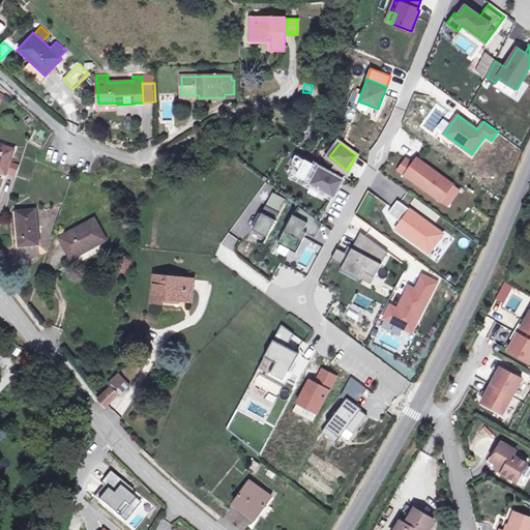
[(9,163),(13,149),(0,145),(0,172),(6,174),(6,173),(9,163)]
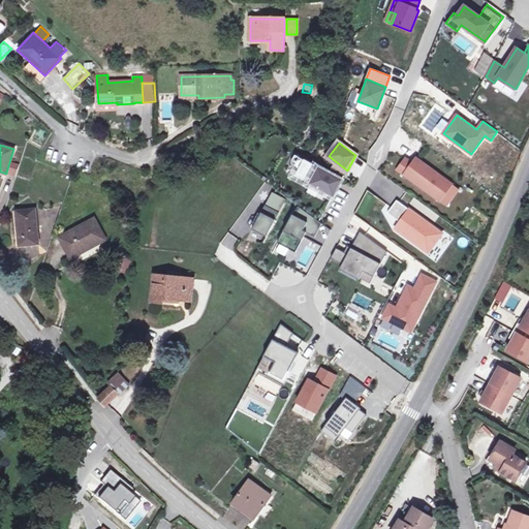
[(301,167),(305,160),(296,155),(291,162),(301,167)]
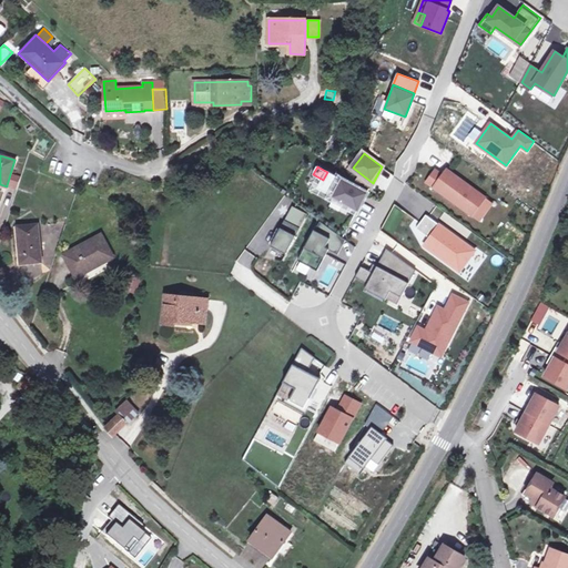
[(427,182),(472,215),(485,198),(475,190),(473,192),(469,189),(470,186),(447,170),(443,175),(436,170),(427,182)]
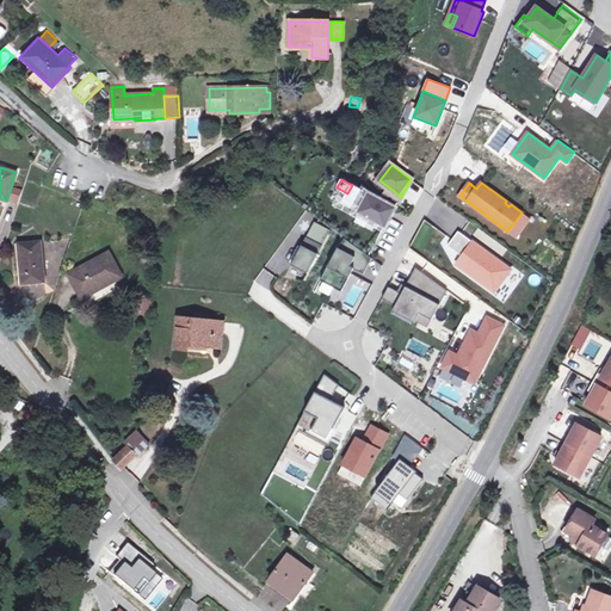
[(343,203),(380,223),(390,205),(352,185),(347,193),(343,203)]
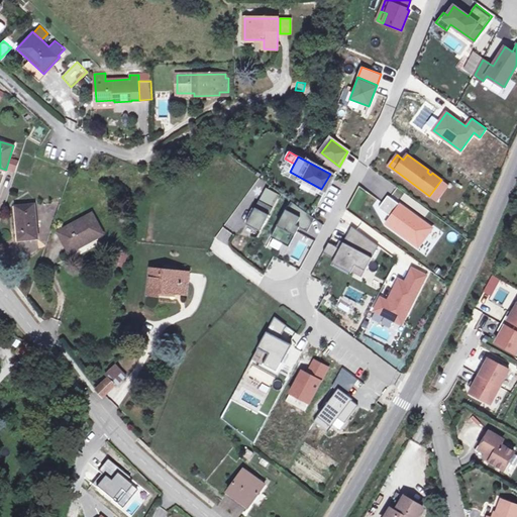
[(15,172),(18,162),(9,159),(6,169),(15,172)]
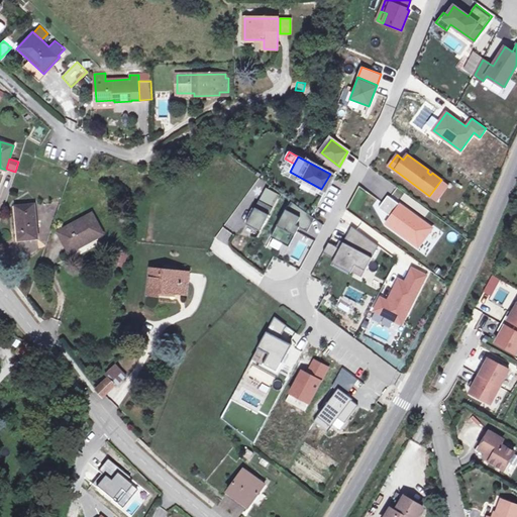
[(334,176),(330,174),(321,189),(326,191),(334,176)]
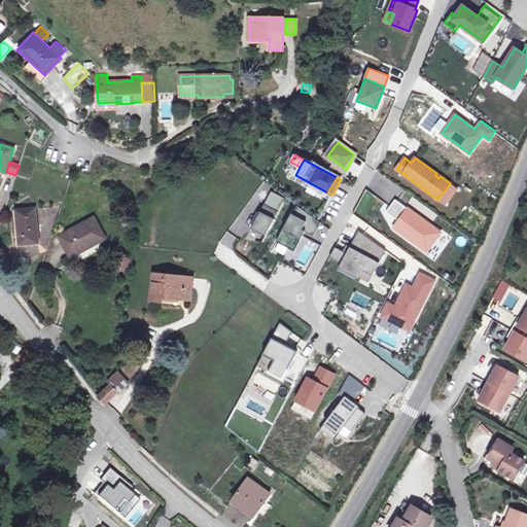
[(265,204),(279,211),(285,198),(271,190),(265,204)]
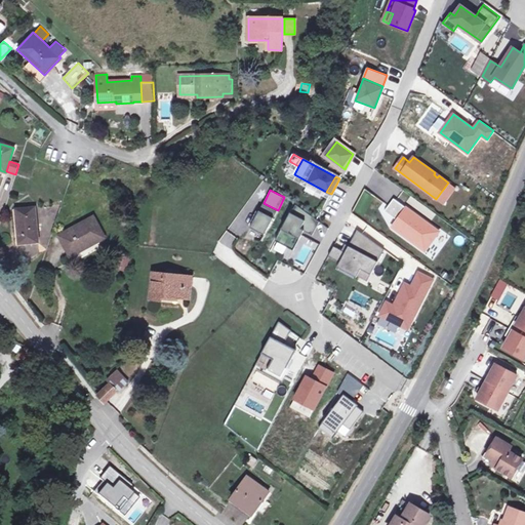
[(393,227),(425,250),(439,232),(394,199),(385,211),(397,220),(393,227)]
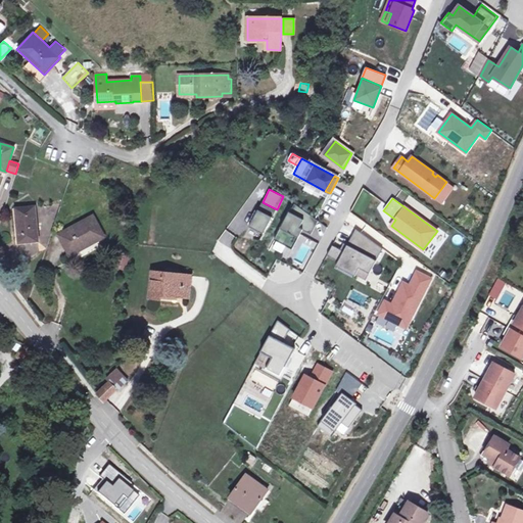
[(276,210),(263,202),(249,227),(264,234),(276,210)]
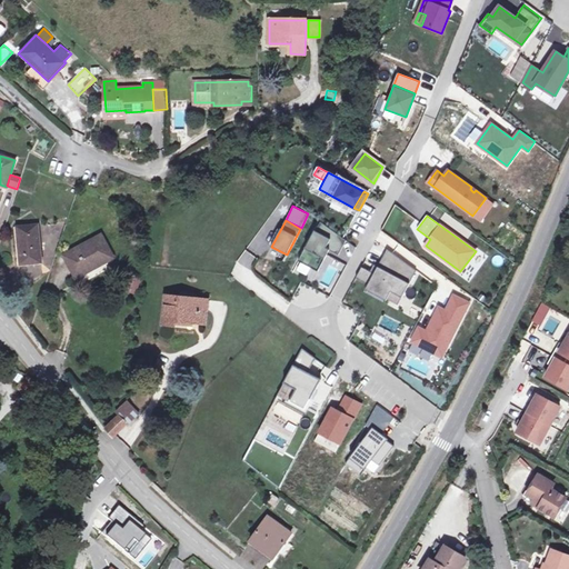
[(321,221),(317,231),(315,230),(299,261),(319,271),(330,250),(339,256),(347,240),(321,221)]
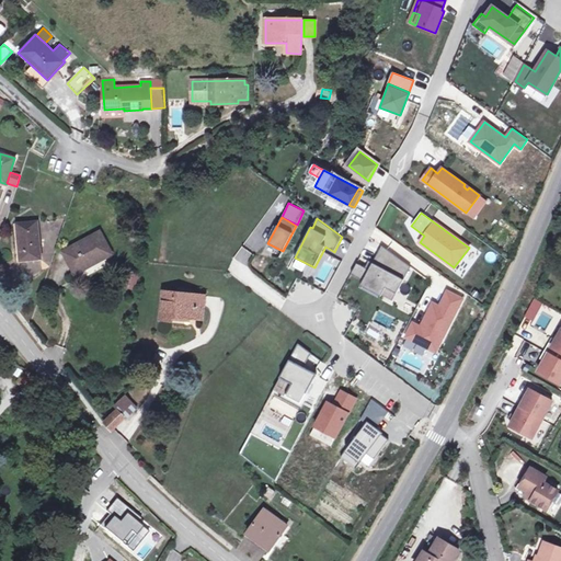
[(42,260),(38,221),(19,224),(21,239),(18,239),(20,262),(42,260)]
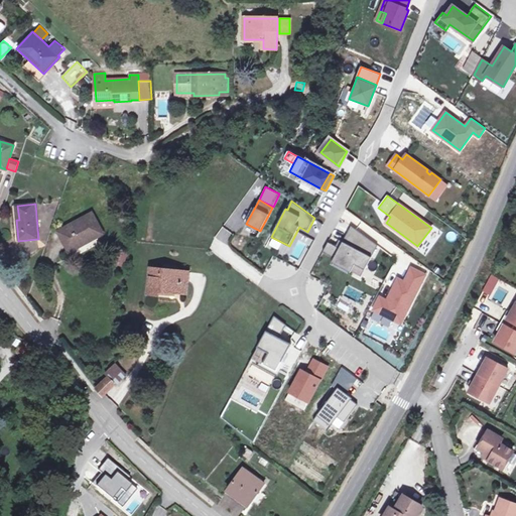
[(102,234),(92,215),(59,232),(70,251),(102,234)]
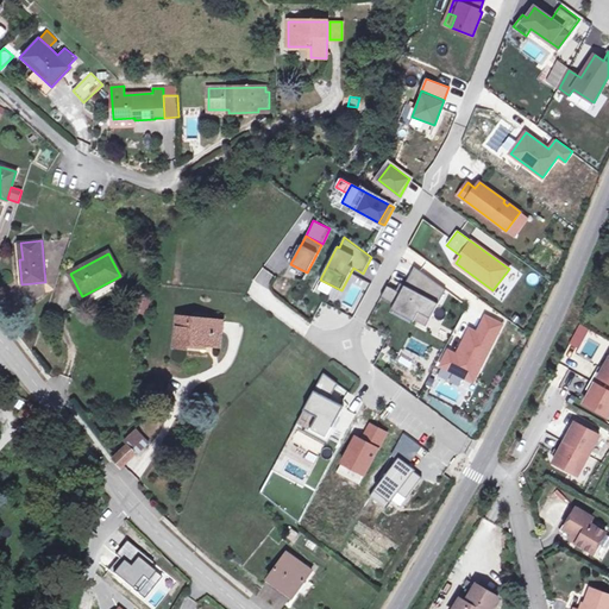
[(446,290),(414,267),(401,293),(391,288),(385,300),(394,305),(391,309),(414,321),(414,320),(419,313),(431,319),(446,290)]
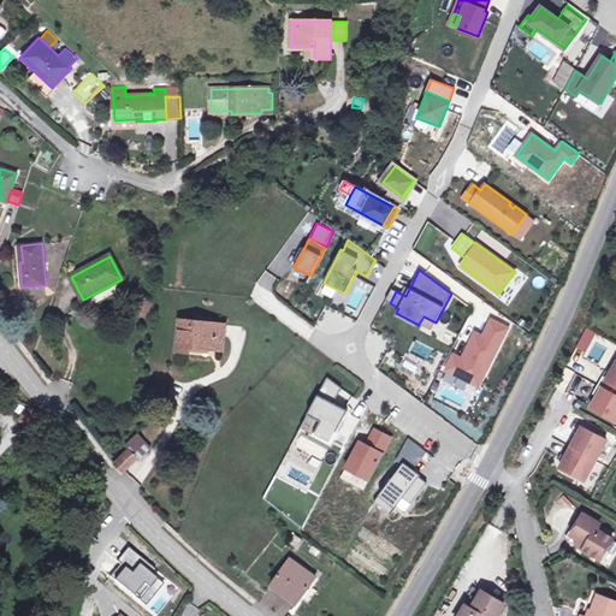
[(385,301),(390,303),(396,291),(392,289),(385,301)]
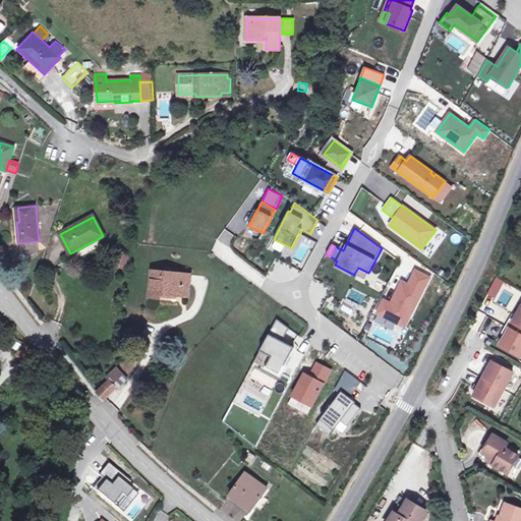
[(124,270),(128,254),(118,251),(113,269),(124,270)]
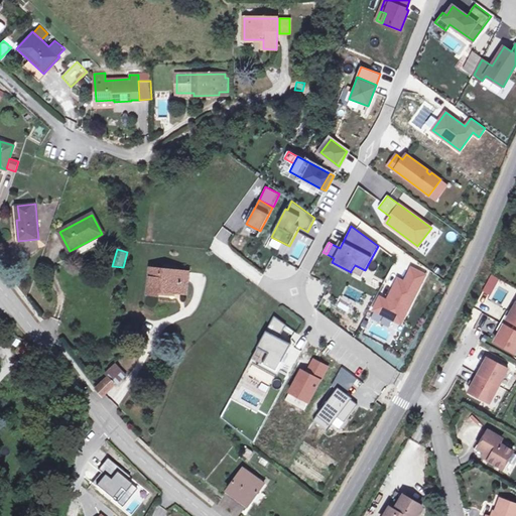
[(361,277),(365,270),(355,265),(351,271),(361,277)]
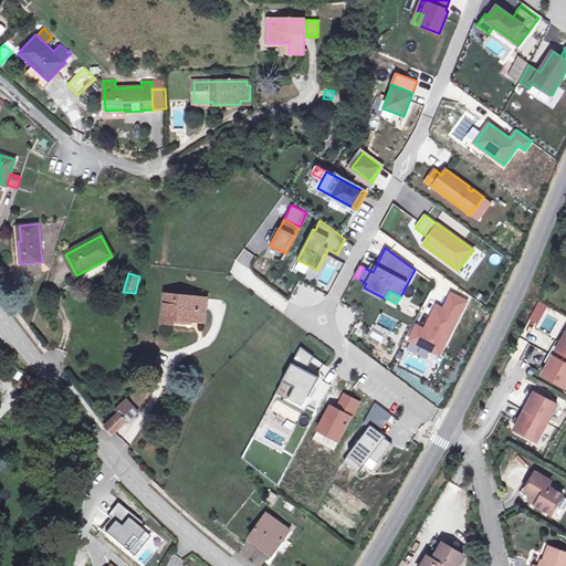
[(207,296),(161,292),(158,325),(174,326),(175,324),(190,325),(191,322),(197,322),(197,324),(206,324),(207,296)]
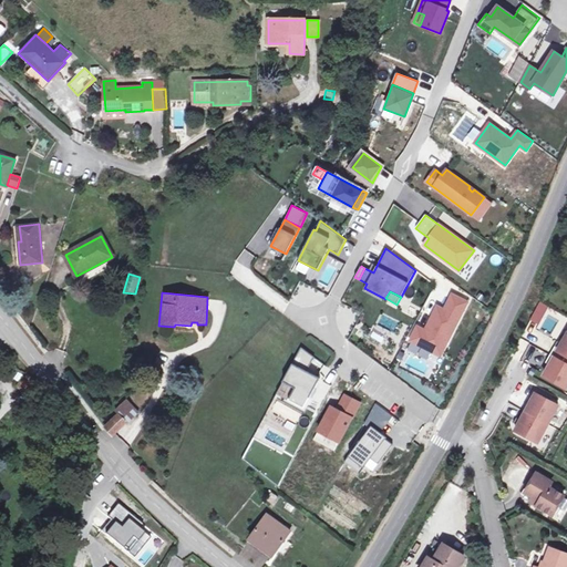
[(445,347),(467,302),(452,295),(445,310),(437,307),(426,331),(418,327),(411,341),(433,352),(439,342),(445,347)]
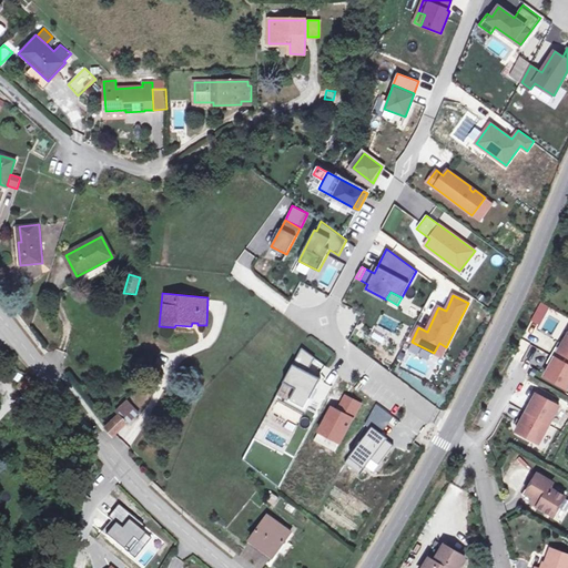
[(541,302),(531,321),(540,325),(550,306),(541,302)]
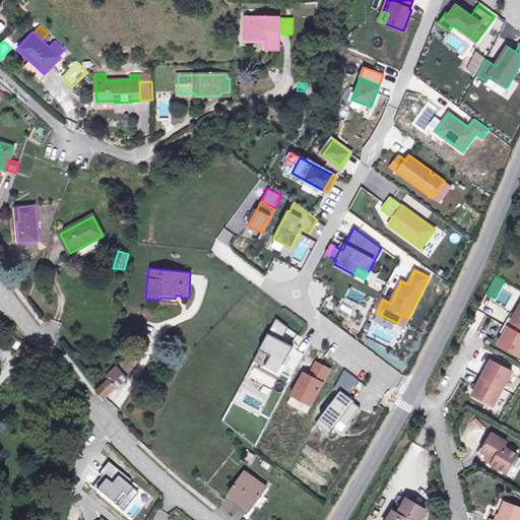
[(499,344),(519,356),(519,354),(519,305),(515,315),(511,313),(504,325),(505,326),(502,332),(505,334),(499,344)]
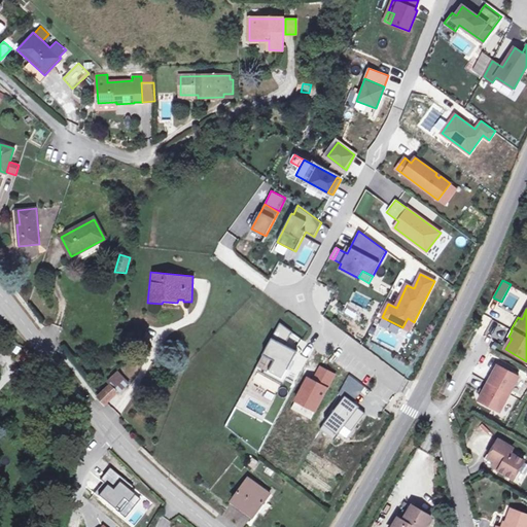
[(408,318),(402,327),(410,330),(414,322),(408,318)]
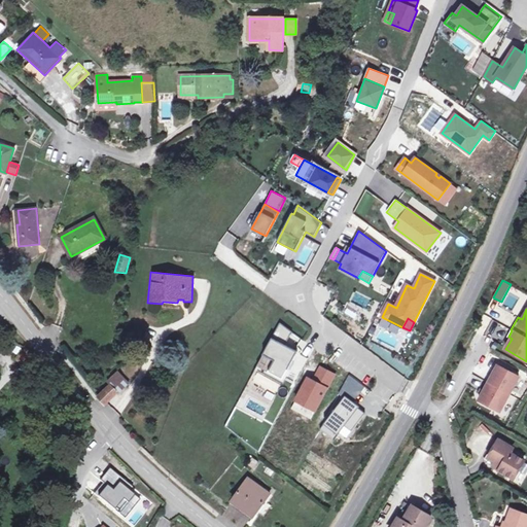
[(281,323),(264,355),(275,360),(269,372),(283,380),(297,352),(293,349),(285,345),(286,344),(292,332),(281,323)]
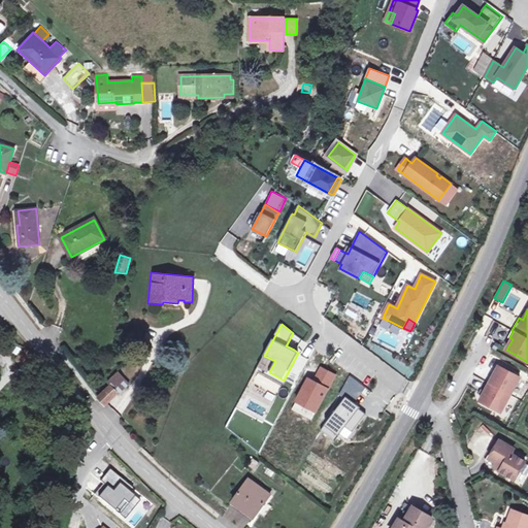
[(24,366),(31,355),(23,350),(15,361),(24,366)]
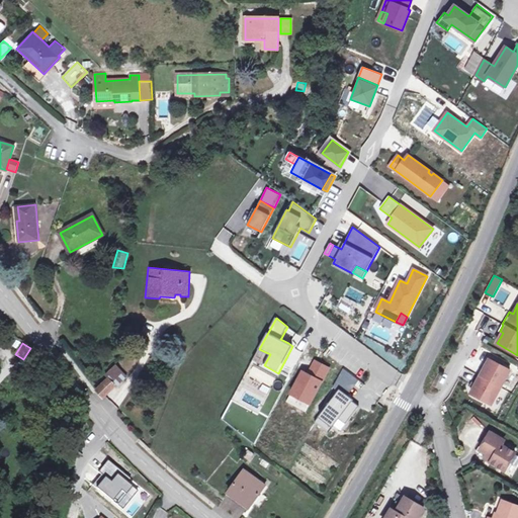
[(270,354),(259,349),(252,363),(276,376),(278,373),(264,365),(270,354)]
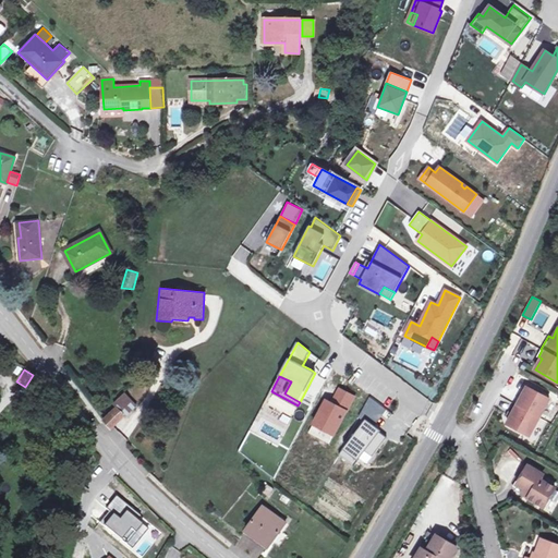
[(506,423),(529,435),(548,399),(526,387),(520,398),(519,397),(510,412),(512,412),(509,419),(506,423)]
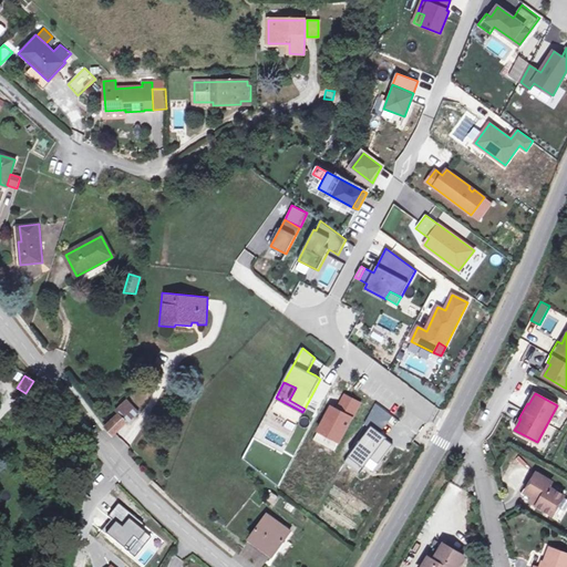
[(331,406),(318,431),(339,442),(360,403),(346,395),(338,410),(331,406)]
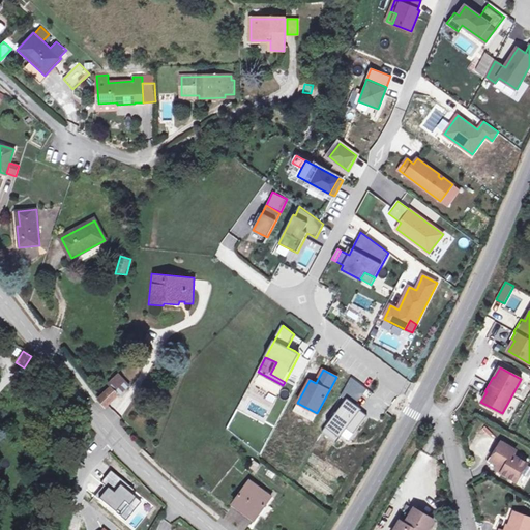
[(129,385),(119,374),(108,384),(111,387),(119,394),(129,385)]
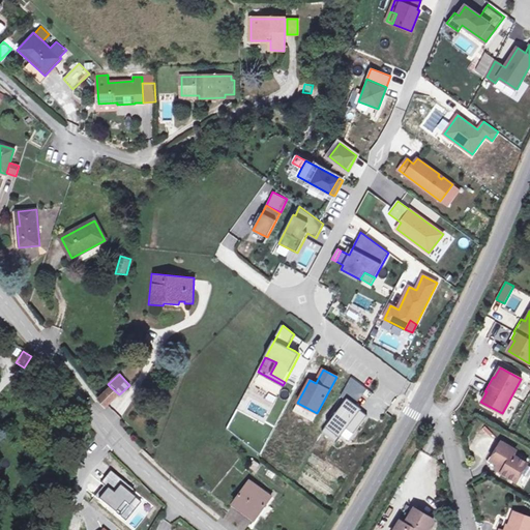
[(106,408),(119,394),(111,387),(98,400),(106,408)]
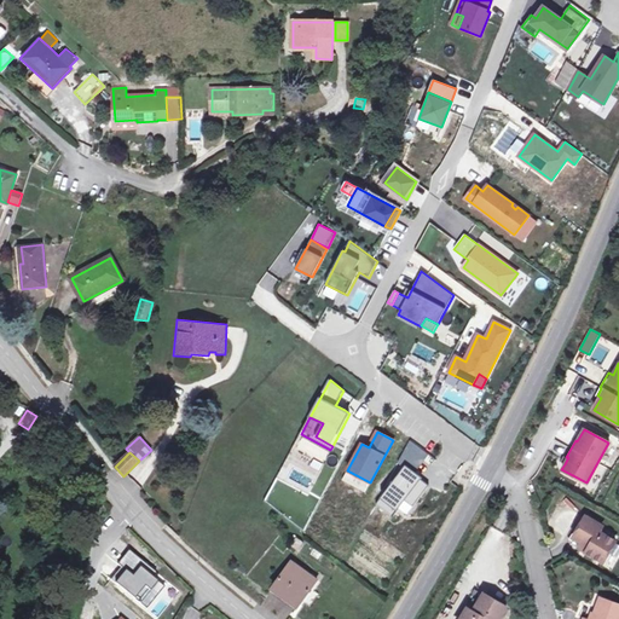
[(406,466),(376,504),(392,515),(405,499),(420,479),(421,478),(406,466)]
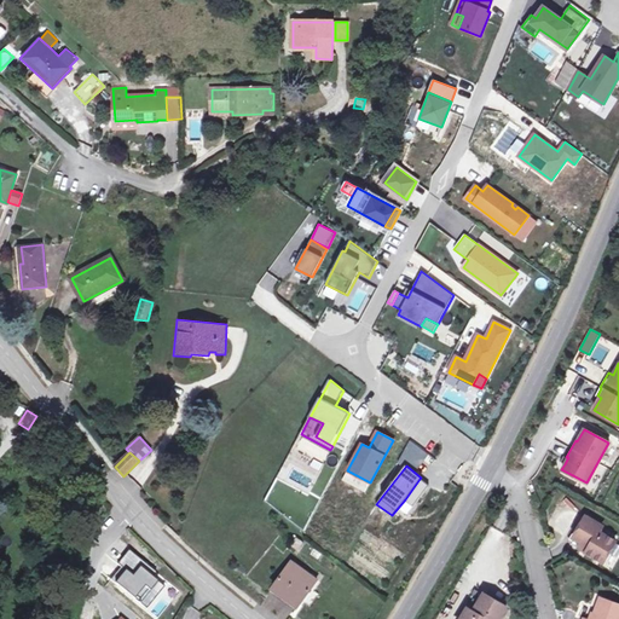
[(370,482),(347,470),(342,480),(365,492),(370,482)]
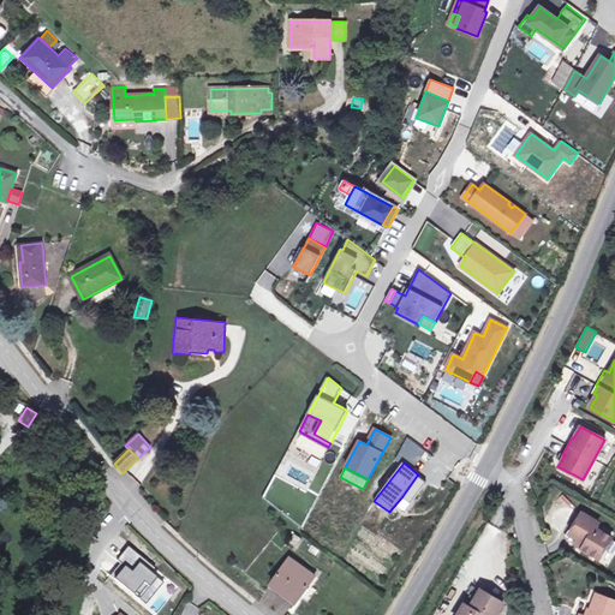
[(417,476),(402,496),(411,502),(425,483),(417,476)]
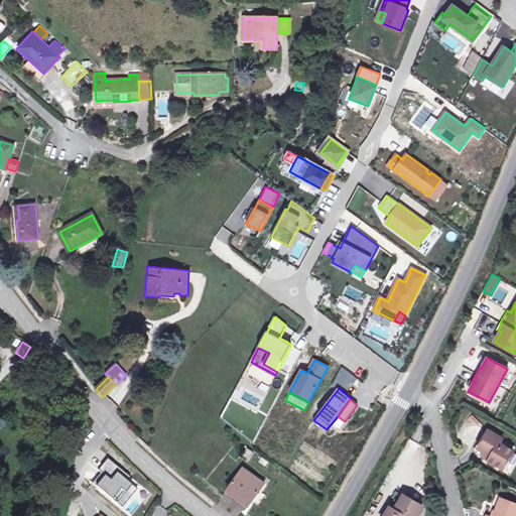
[(476,454),(503,469),(513,452),(499,443),(502,439),(488,431),(476,454)]
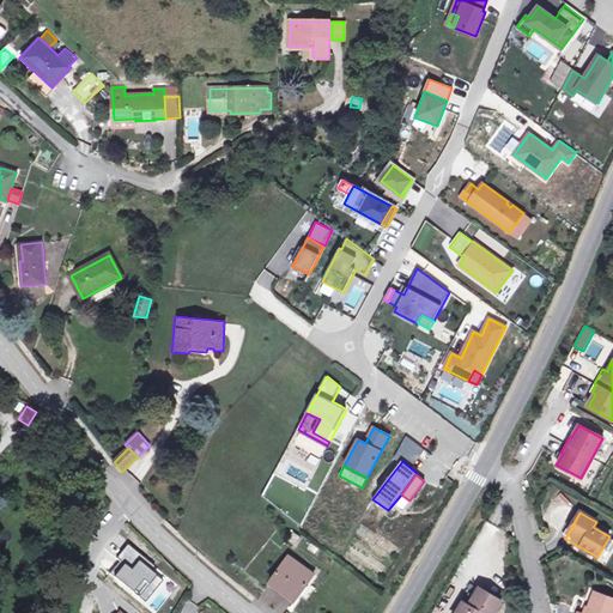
[(295,546),(301,538),(293,533),(289,540),(295,546)]
